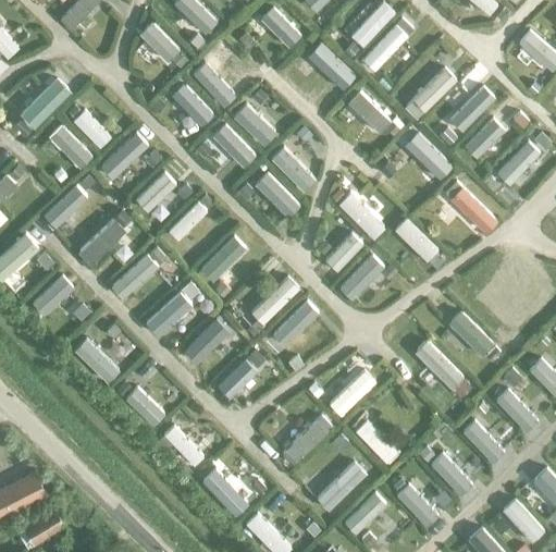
[(101,0),(79,0),(59,21),(70,32),(101,0)]
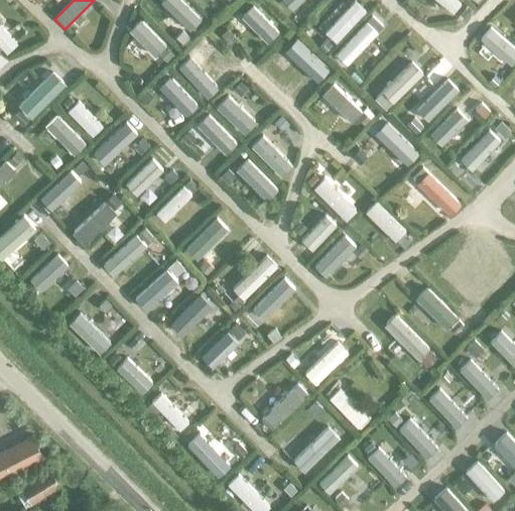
[(202,22),(178,0),(163,0),(159,4),(190,33),(202,22)]
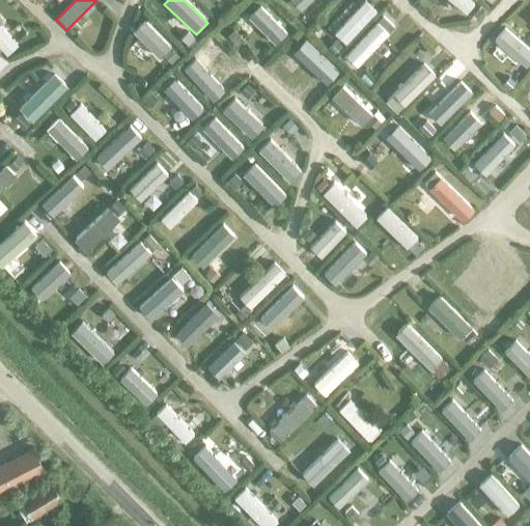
[(312,0),(289,0),(301,11),(312,0)]
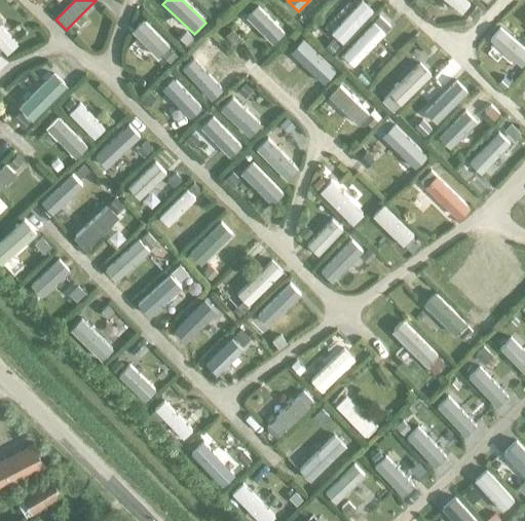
[(470,6),(461,0),(444,0),(461,15),(470,6)]
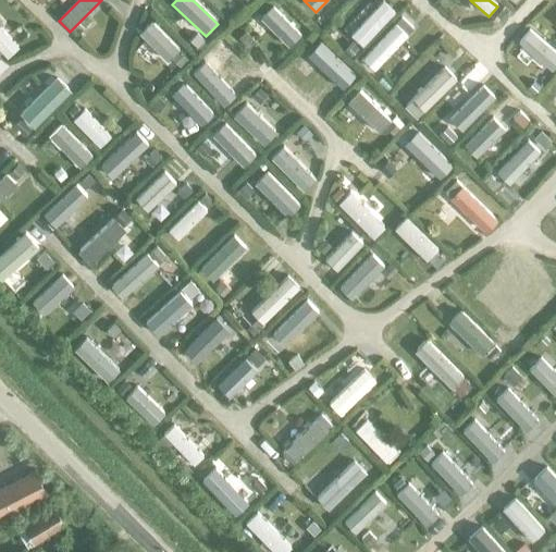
[(394,14),(383,3),(353,37),(365,48),(394,14)]
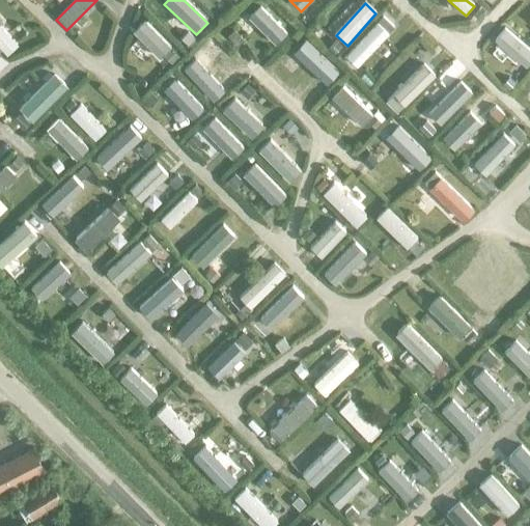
[(287,35),(260,7),(249,18),(277,46),(287,35)]
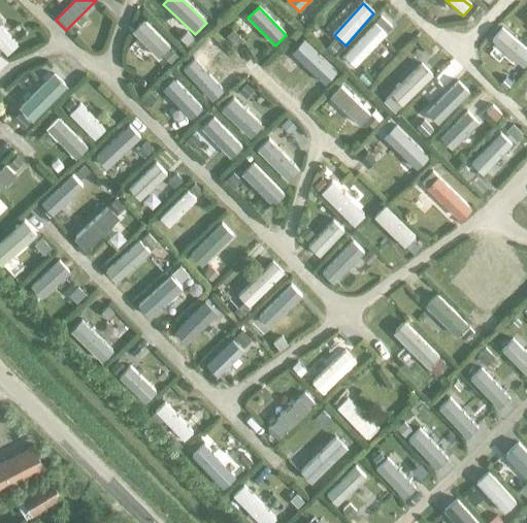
[(144,22),(133,33),(158,59),(169,47),(144,22)]
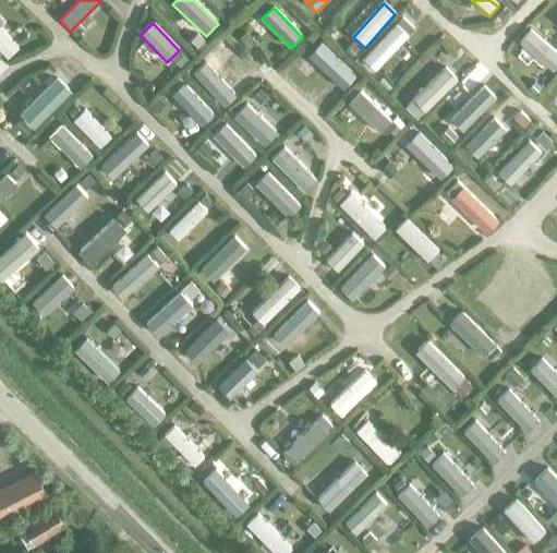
[(410,37),(398,25),(362,61),(374,73),(410,37)]
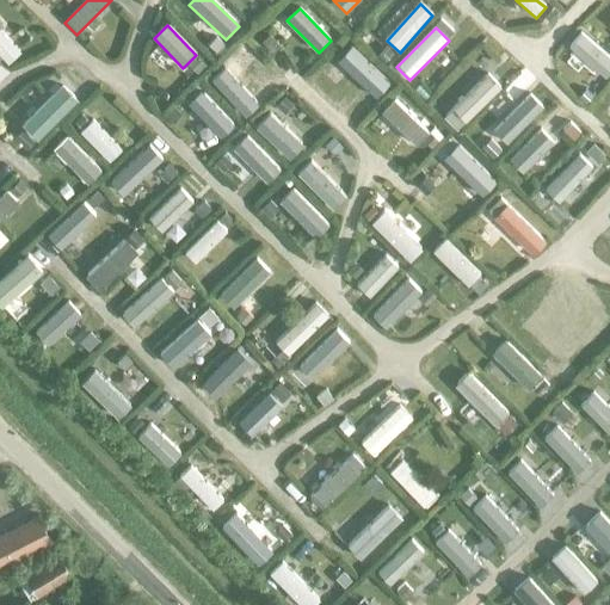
[(0,56),(8,66),(22,53),(0,30),(0,56)]
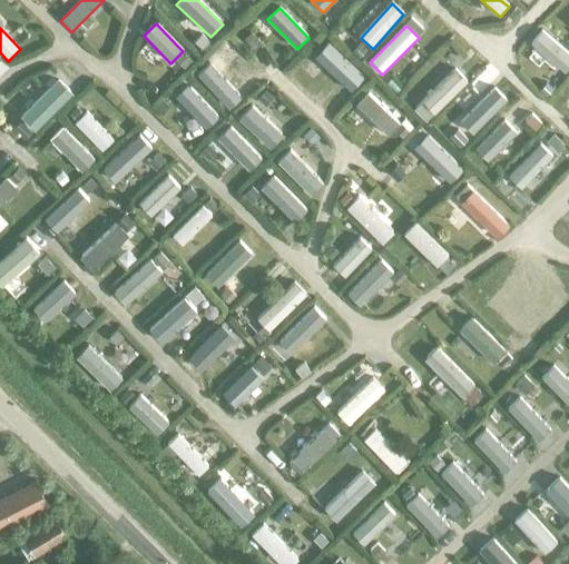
[(568,55),(542,31),(531,43),(566,73),(568,70),(568,55)]
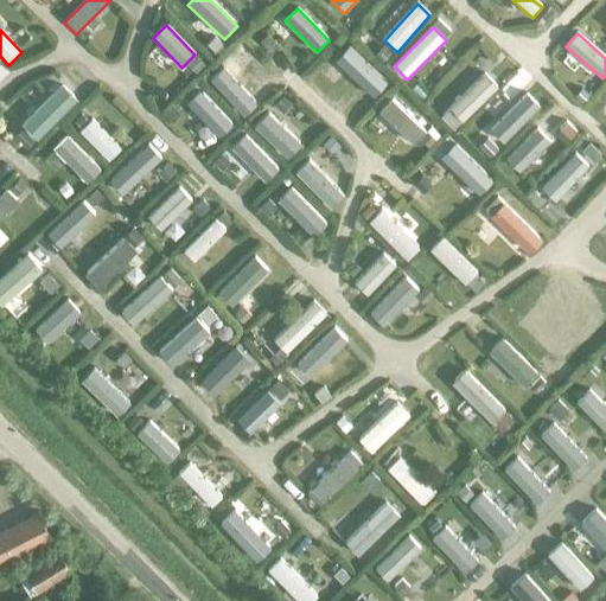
[(497,87),(484,74),(440,119),(453,132),(497,87)]
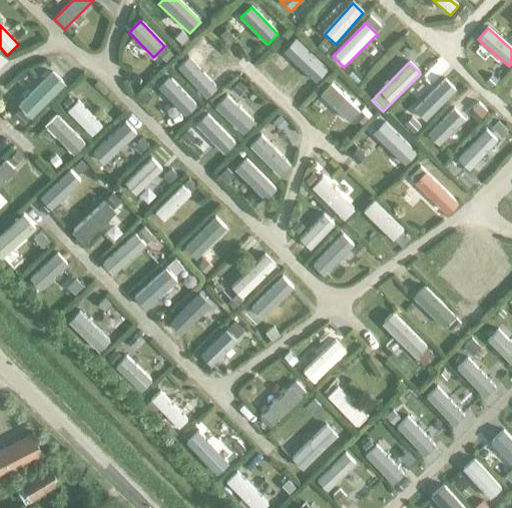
[(65,84),(52,71),(19,105),(31,118),(65,84)]
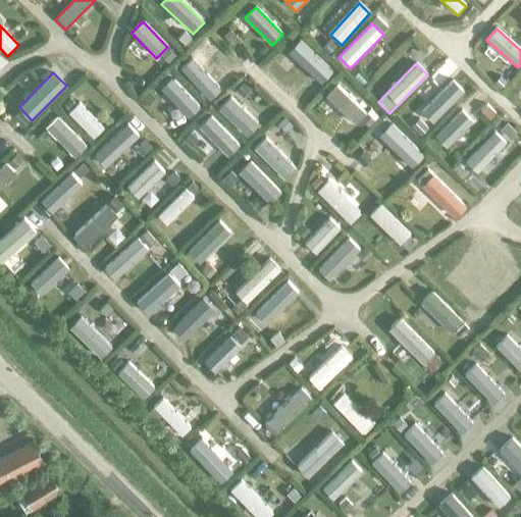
[(201,109),(172,78),(161,89),(189,119),(201,109)]
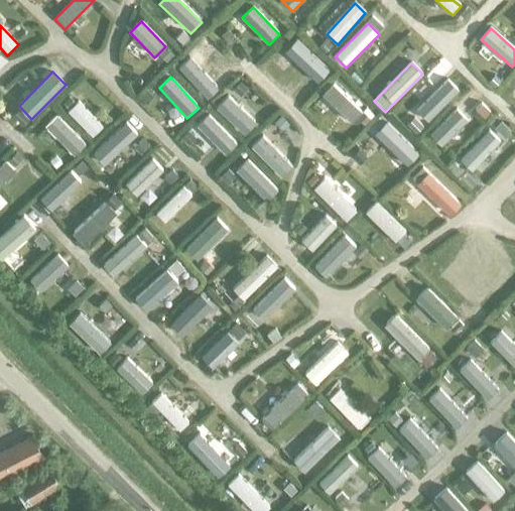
[(459,92),(447,82),(417,112),(428,123),(459,92)]
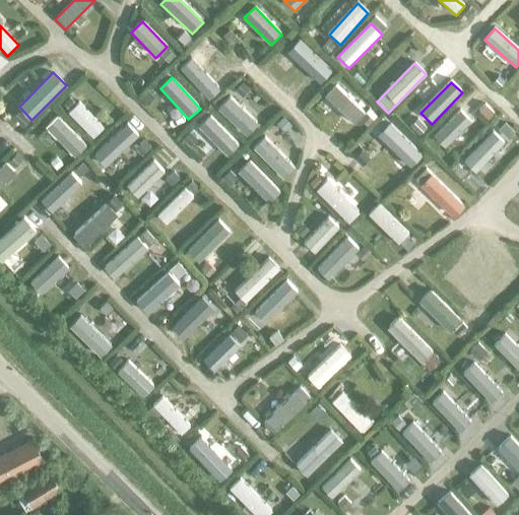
[(365,114),(336,84),(326,94),(355,124),(365,114)]
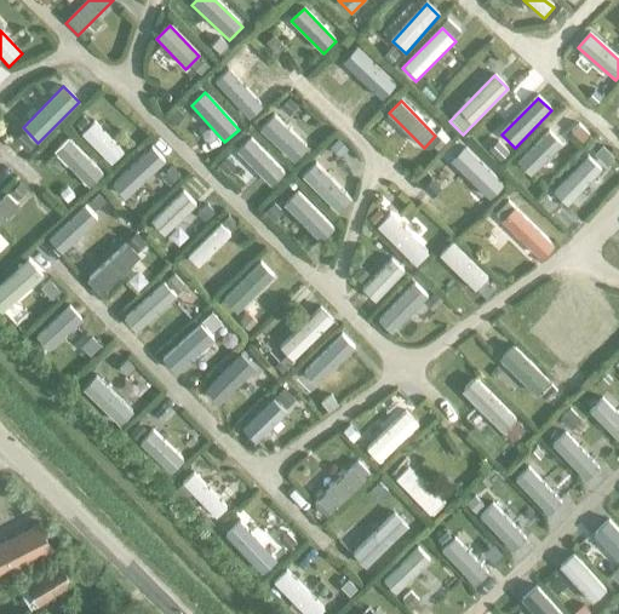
[(309,149),(275,115),(262,130),(294,162),(309,149)]
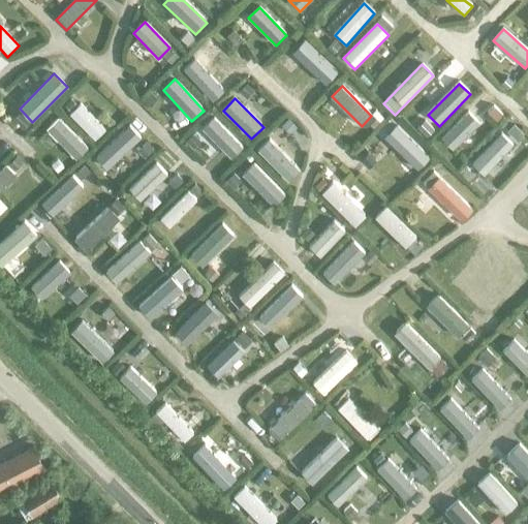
[(106,131),(81,105),(70,116),(95,142),(106,131)]
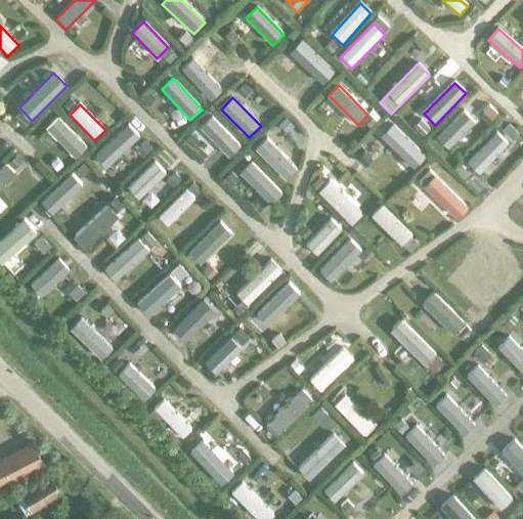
[(474,122),(464,112),(437,138),(448,148),(474,122)]
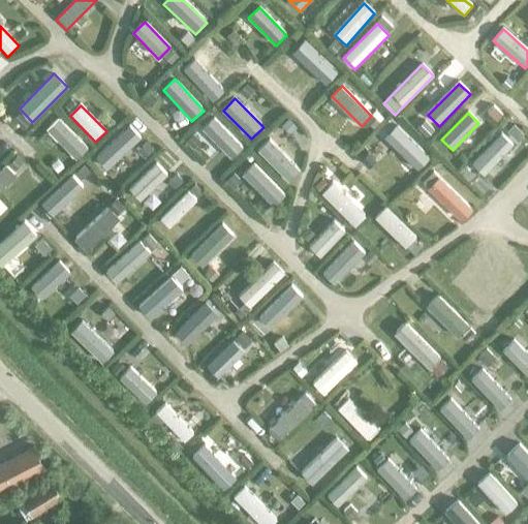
[(242,149),(214,119),(203,129),(231,159),(242,149)]
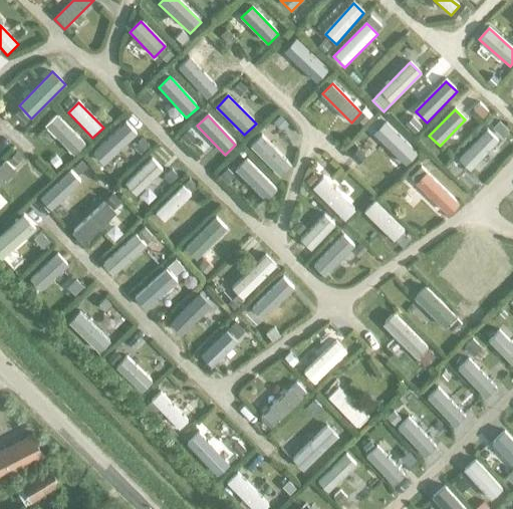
[(85,146),(56,116),(45,126),(74,156),(85,146)]
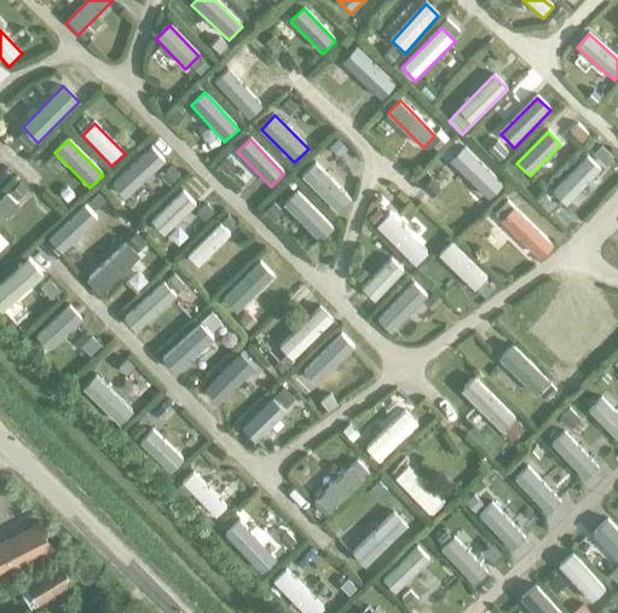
[(165,162),(149,148),(111,183),(127,198),(165,162)]
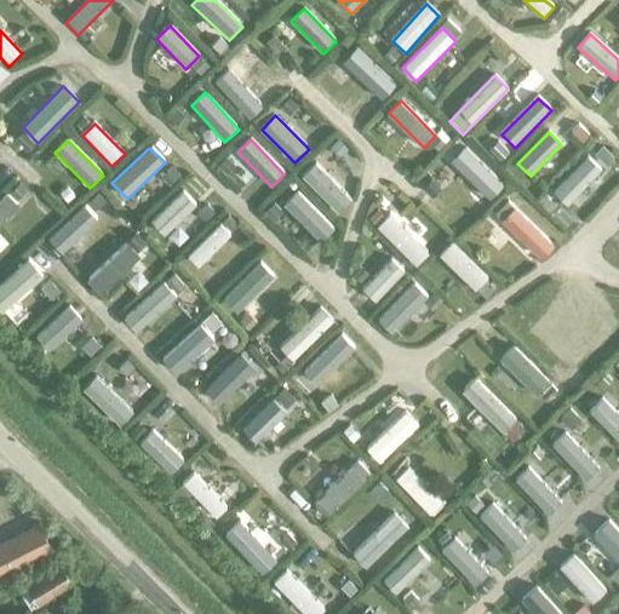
[(504,187),(465,148),(452,161),(491,200),(504,187)]
